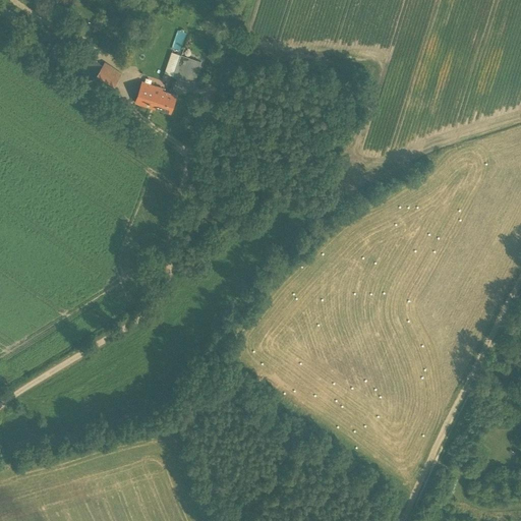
[(0,13),(9,18),(13,9),(3,4),(0,11),(0,13)]
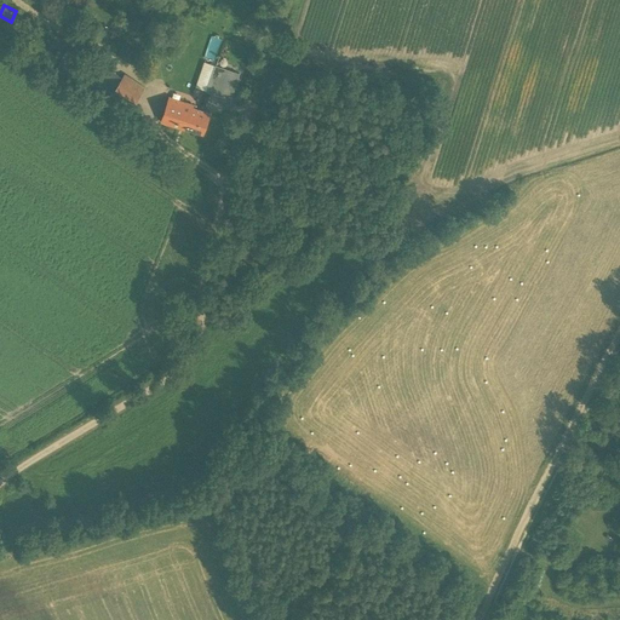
[(213,65),(212,69),(206,68),(199,89),(231,99),(240,74),(213,65)]
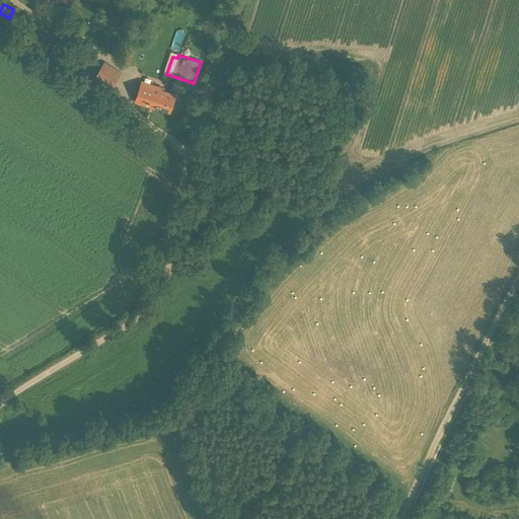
[(102,65),(92,58),(76,79),(103,98),(122,73),(104,61),(102,65)]
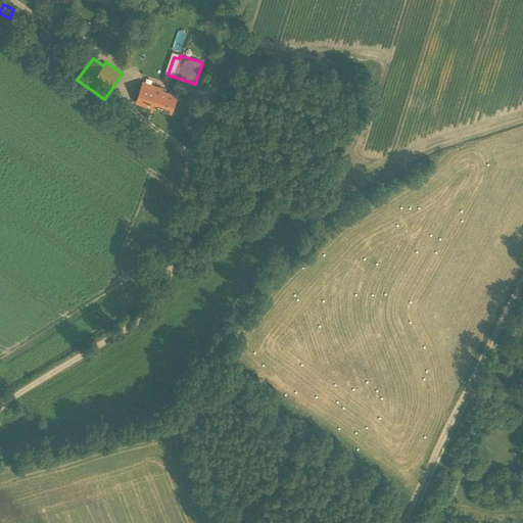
[(151,105),(172,112),(178,95),(162,91),(163,89),(143,82),(136,103),(151,108),(151,105)]
